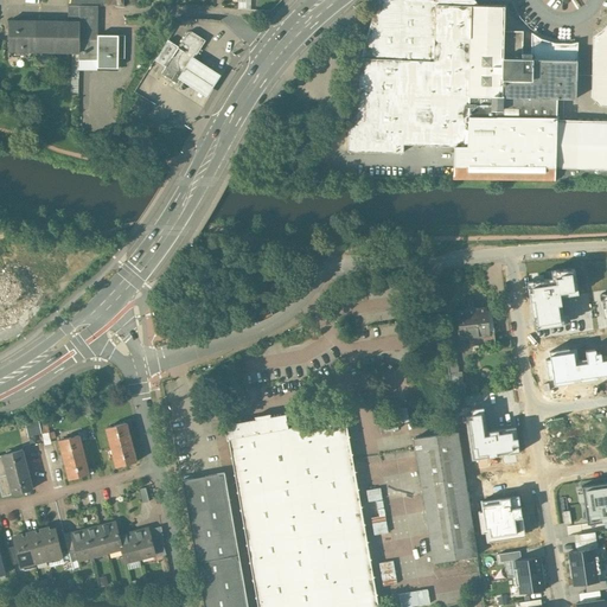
[(470,2),(390,0),(378,0),(368,43),(357,93),(351,133),(350,151),(400,154),(400,144),(455,146),(454,179),(554,183),(554,172),(555,120),(555,97),(575,98),(576,45),(523,45),(523,29),(504,27),(504,6),(471,5),(471,4),(472,4),(472,1),(470,1),(470,2)]
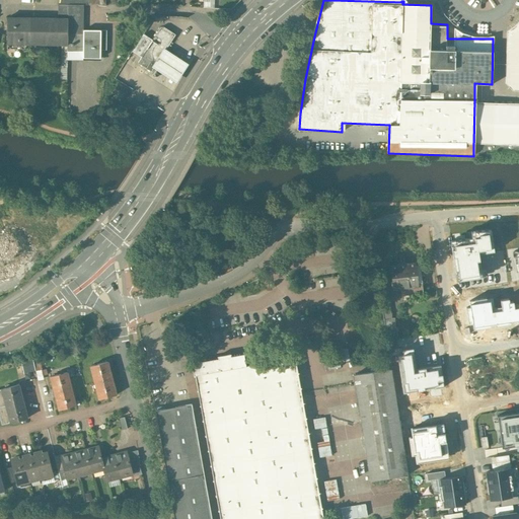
[(61,4),(58,5),(58,18),(68,19),(68,4),(61,4)]
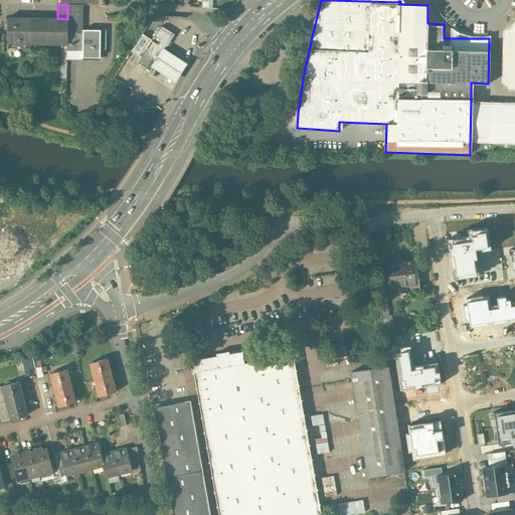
[(81,5),(67,4),(67,19),(67,21),(80,22),(81,5)]
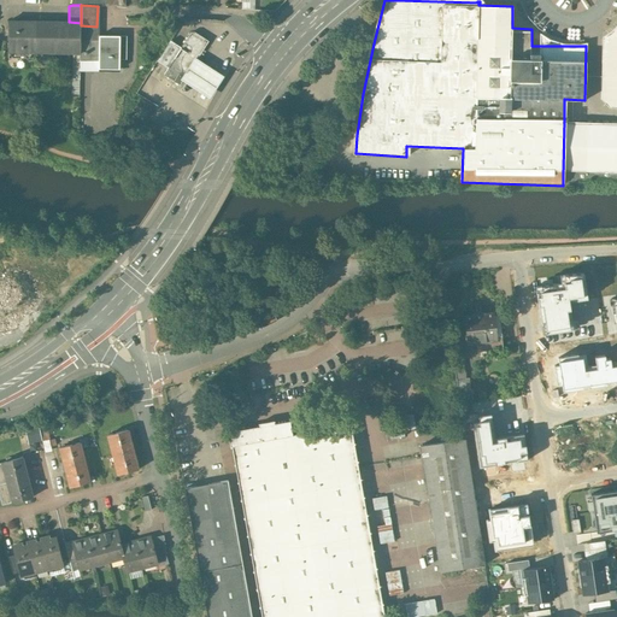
[(69,22),(9,22),(7,53),(81,53),(81,40),(81,25),(81,23),(69,22)]
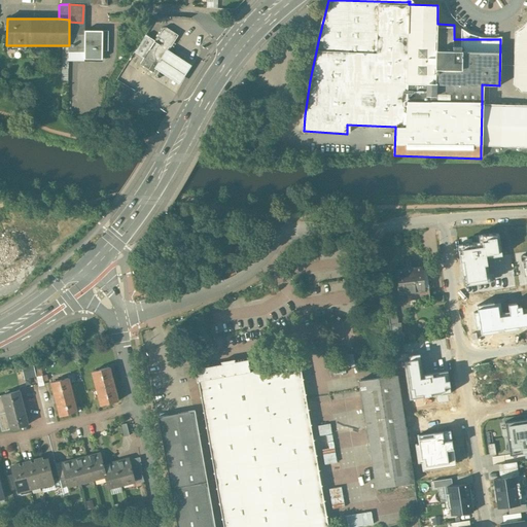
[(82,23),(69,22),(69,34),(81,34),(81,31),(82,23)]
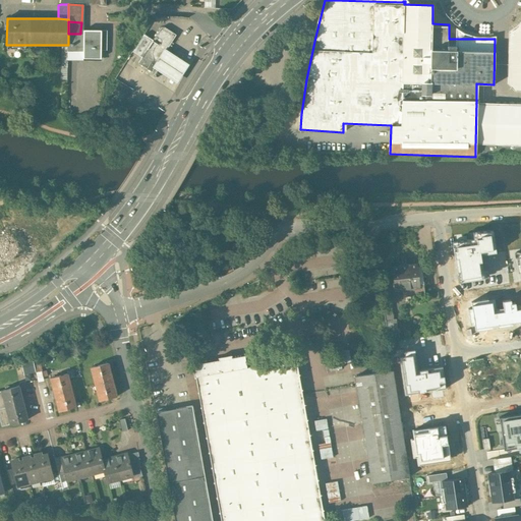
[(520,21),(516,27),(508,33),(507,53),(506,83),(513,91),(520,91),(520,21)]
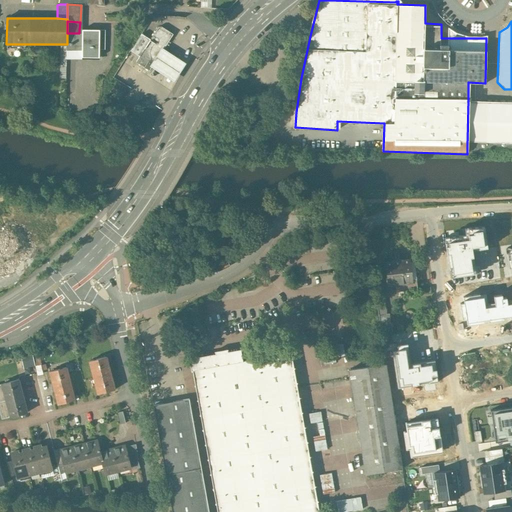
[(259,33),(262,37),(277,27),(274,22),(259,33)]
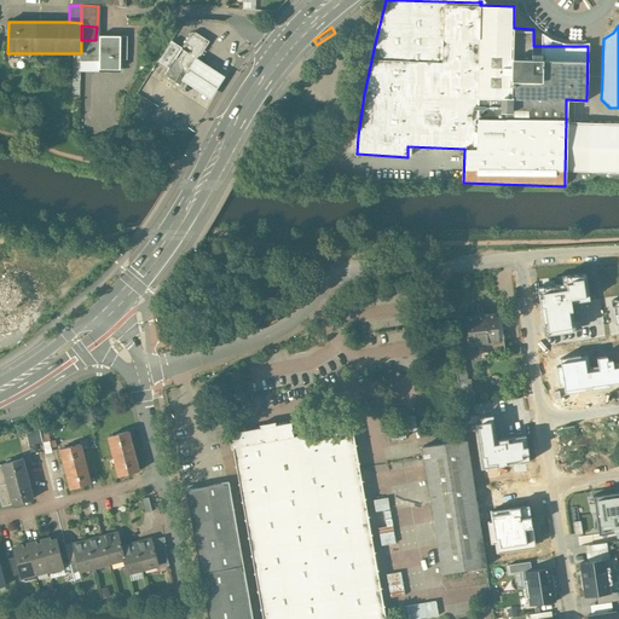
[(168,68),(165,75),(180,86),(183,82),(187,74),(189,74),(197,61),(209,41),(195,32),(191,33),(181,47),(168,68)]
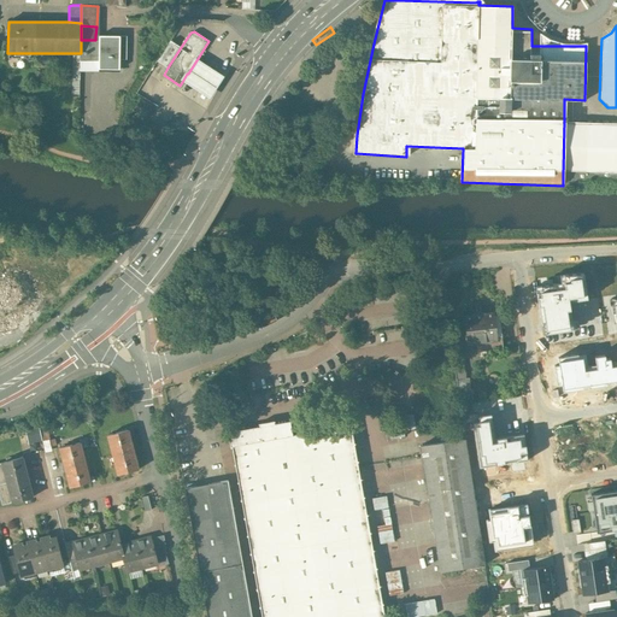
[(124,37),(95,36),(95,40),(81,40),(81,53),(84,53),(84,54),(87,54),(87,53),(100,53),(100,63),(107,63),(107,70),(117,70),(117,58),(124,58),(124,37)]
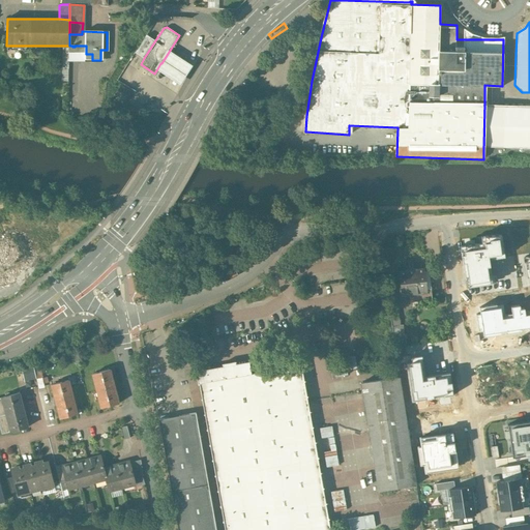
[(146,34),(135,53),(144,58),(155,40),(146,34)]
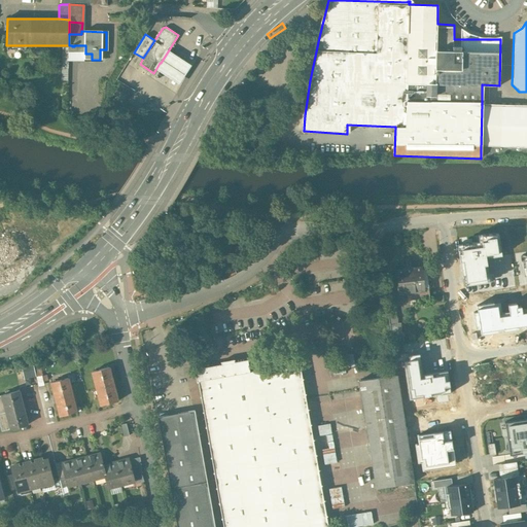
[(191,67),(168,51),(161,63),(160,63),(155,70),(180,85),(191,67)]
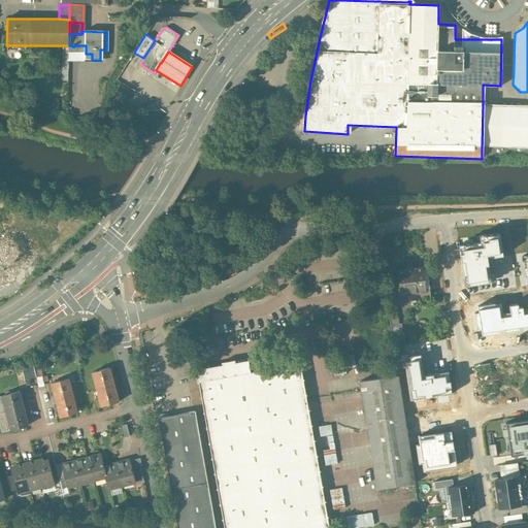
[(130,91),(120,85),(113,95),(124,101),(130,91)]
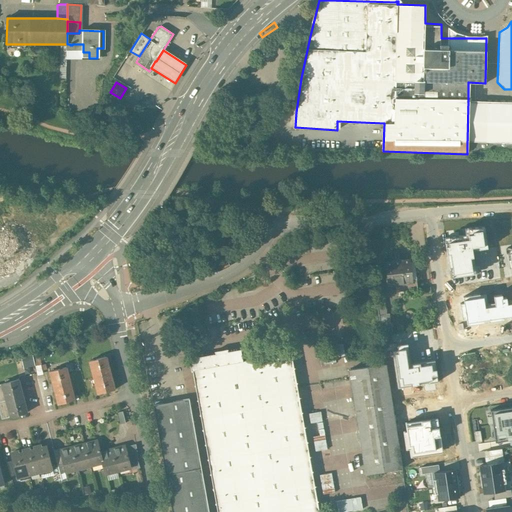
[(511,101),(468,101),(467,145),(511,145),(511,101)]
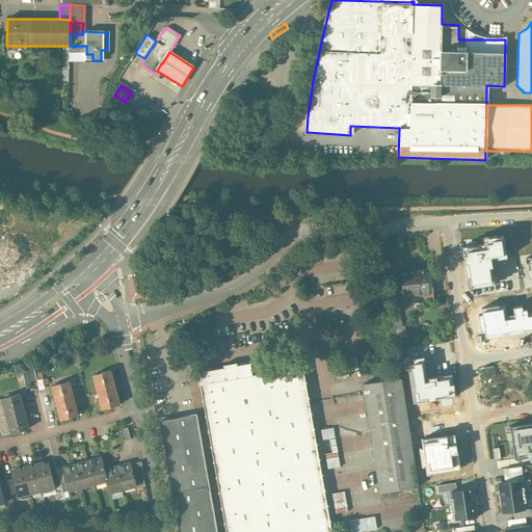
[(460,244),(467,285),(491,282),(488,261),(507,258),(503,234),(482,234),(483,241),(460,244)]
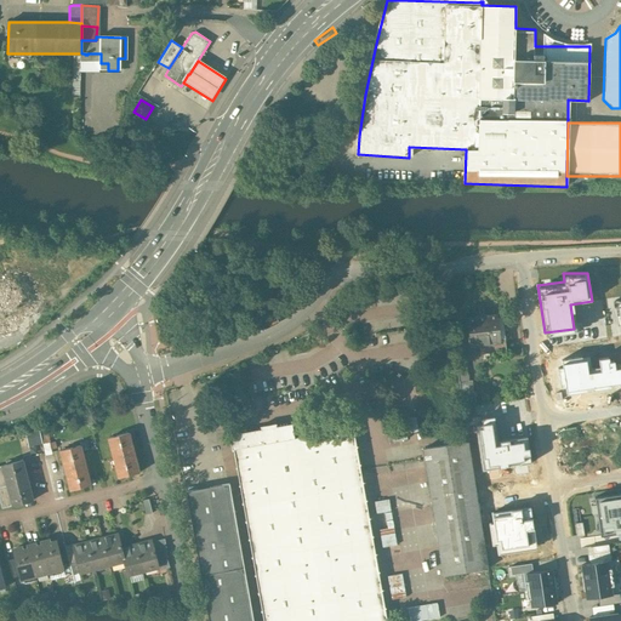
[(495,315),(466,319),(469,335),(467,337),(467,341),(469,343),(471,347),(478,346),(478,353),(505,349),(501,319),(496,319),(495,315)]
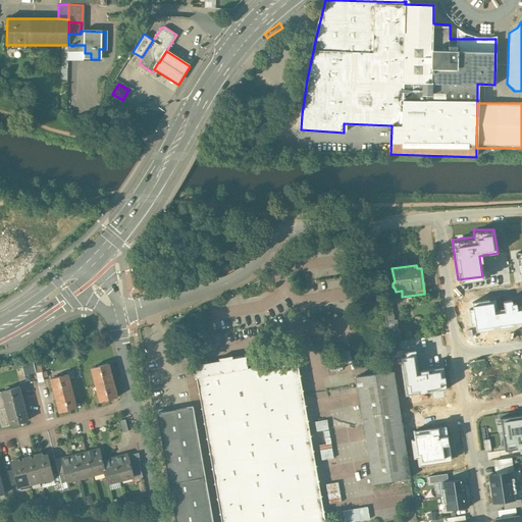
[(491,301),(472,304),(475,326),(521,319),(521,307),(517,308),(516,301),(512,302),(512,299),(503,300),(504,310),(493,312),(491,301)]
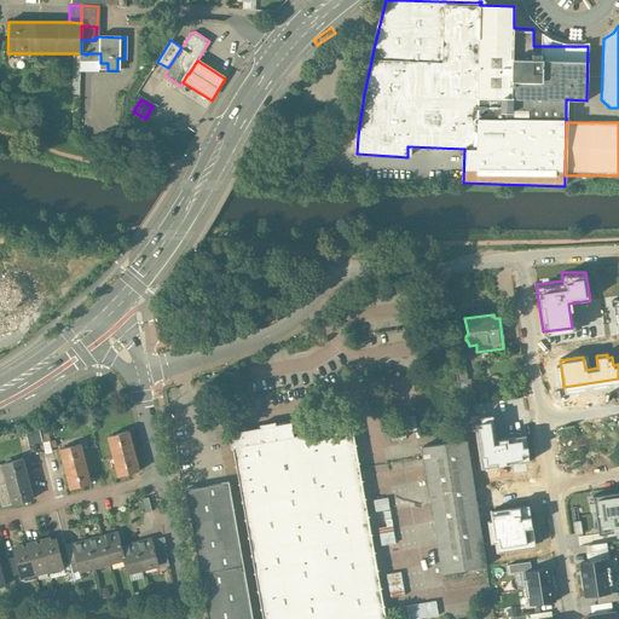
[(463,356),(453,357),(457,381),(467,380),(463,356)]
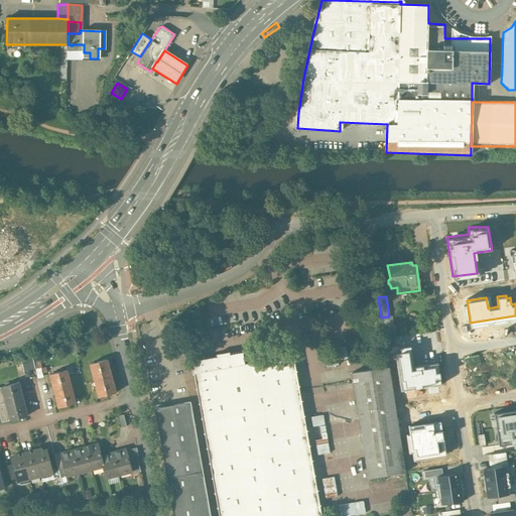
[(389,316),(381,317),(384,338),(395,337),(392,315),(389,316)]
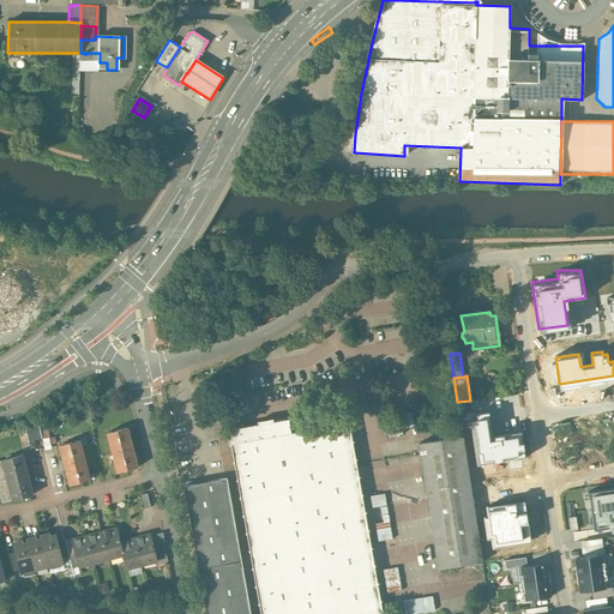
[(477,420),(470,421),(477,465),(525,458),(522,432),(493,437),(491,420),(477,422),(477,420)]
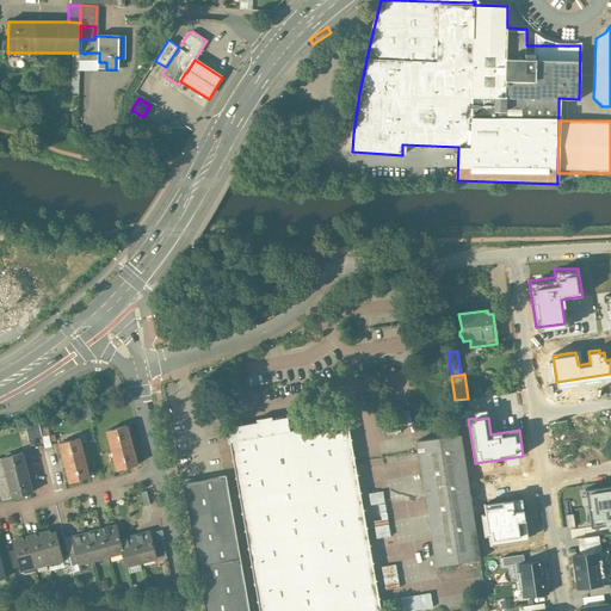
[(127,426),(106,432),(117,471),(137,466),(127,426)]
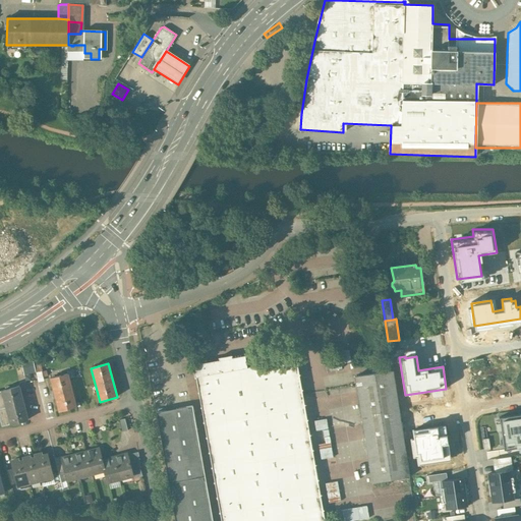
[(384,367),(343,373),(347,403),(360,401),(360,399),(374,397),(374,399),(388,397),(384,367)]
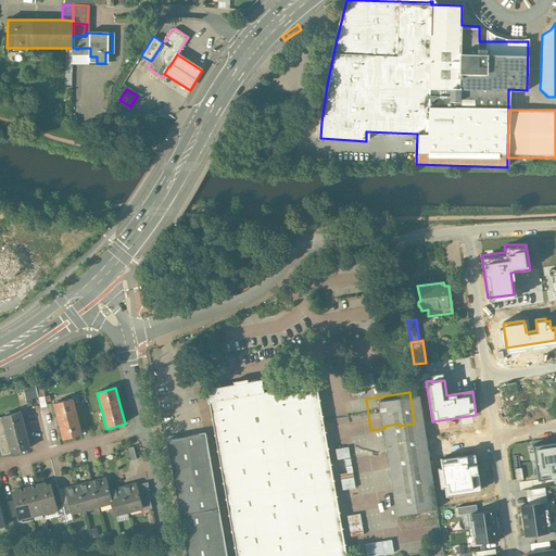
[(72,400),(53,404),(63,440),(81,436),(72,400)]
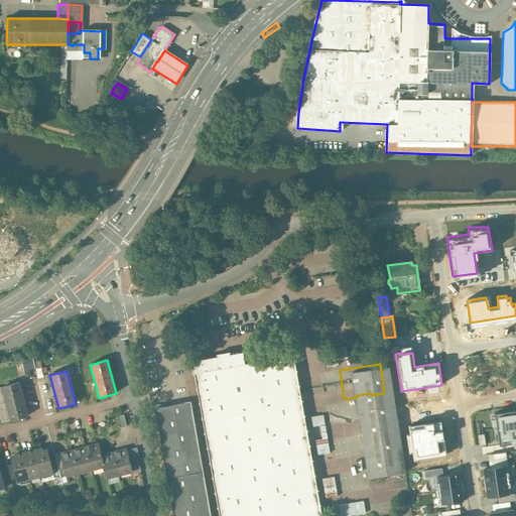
[(324,372),(254,382),(258,408),(328,397),(324,372)]
